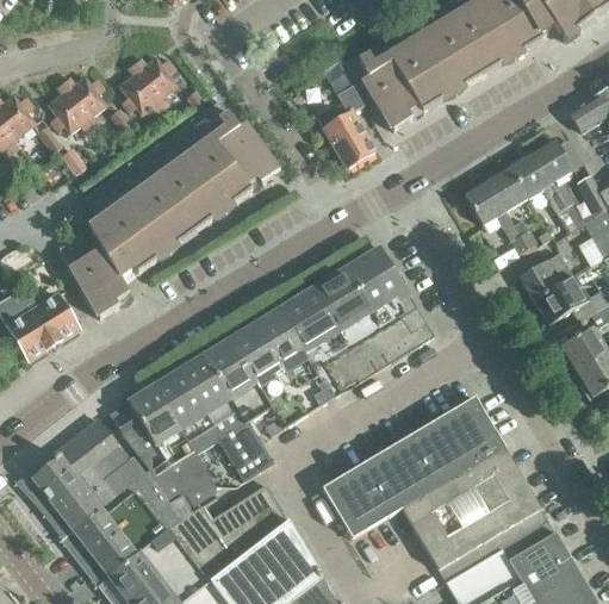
[(457,0),(386,53),(387,55),(374,62),(370,54),(359,60),(368,75),(362,79),(393,130),(544,39),(540,32),(553,23),(555,26),(557,25),(565,36),(563,37),(565,39),(567,38),(566,36),(578,29),(579,30),(582,27),(580,26),(591,18),(592,20),(596,18),(595,17),(606,8),(607,10),(608,10),(608,6),(608,0),(457,0)]
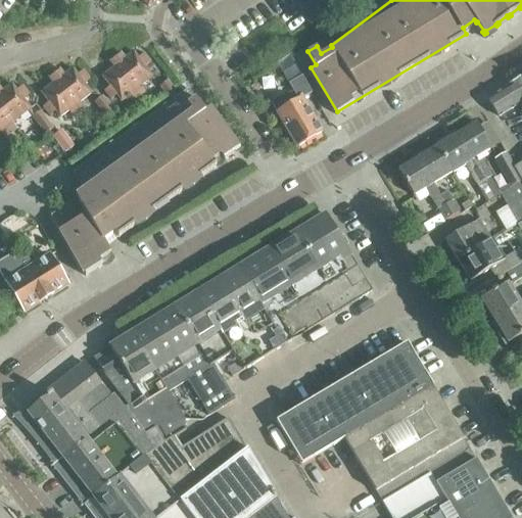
[(113,55),(138,85),(142,91),(145,88),(141,83),(153,73),(145,62),(150,58),(144,50),(139,54),(134,48),(126,55),(121,49),(113,55)]
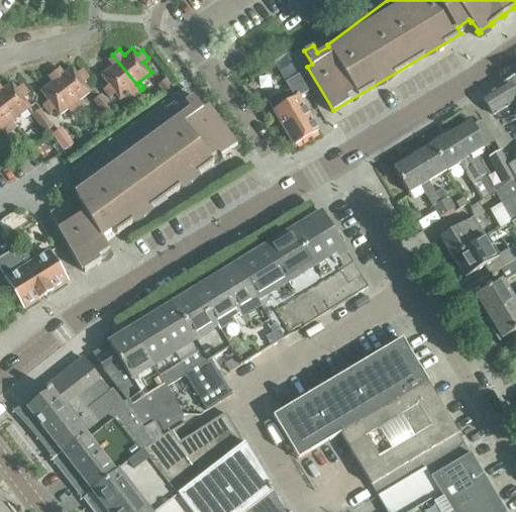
[(113,63),(101,72),(109,82),(104,86),(110,94),(115,90),(120,96),(128,90),(133,95),(140,90),(136,84),(112,55),(109,57),(113,63)]
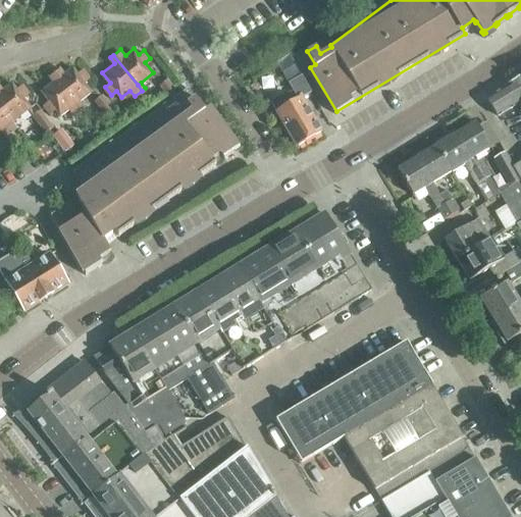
[(297,143),(322,128),(302,95),(311,89),(296,61),(282,69),(298,96),(276,109),(281,116),(297,143)]
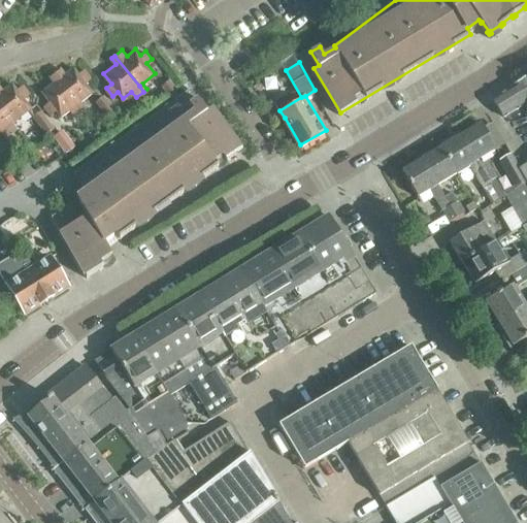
[(54,71),(58,77),(81,108),(85,106),(80,100),(93,90),(87,82),(93,77),(86,69),(80,73),(74,65),(65,72),(61,66),(54,71)]
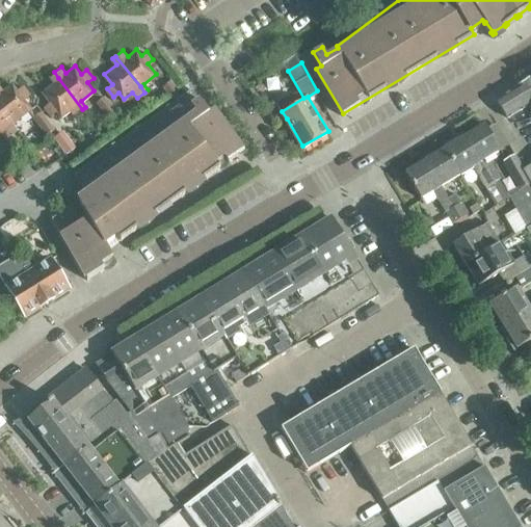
[(82,109),(58,78),(54,72),(50,75),(55,81),(43,90),(50,101),(45,105),(51,113),(56,109),(61,115),(71,109),(75,114),(82,109)]
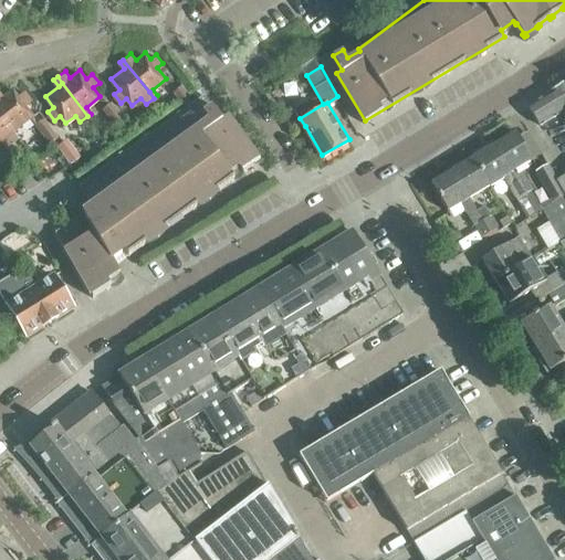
[(562,108),(564,113),(564,80),(551,88),(551,90),(529,103),(541,122),(562,108)]
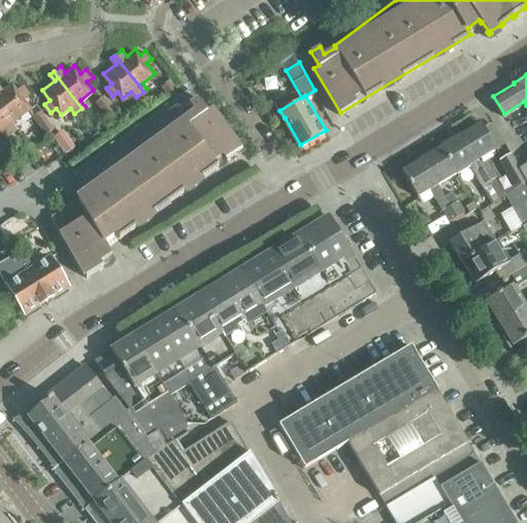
[(169,92),(176,87),(169,77),(162,84),(169,92)]
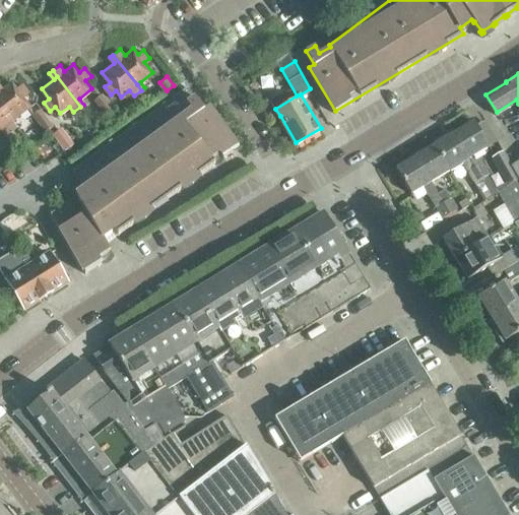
[(12,80),(3,87),(0,83),(0,104),(11,119),(12,119),(30,105),(23,94),(28,90),(22,82),(17,86),(12,80)]
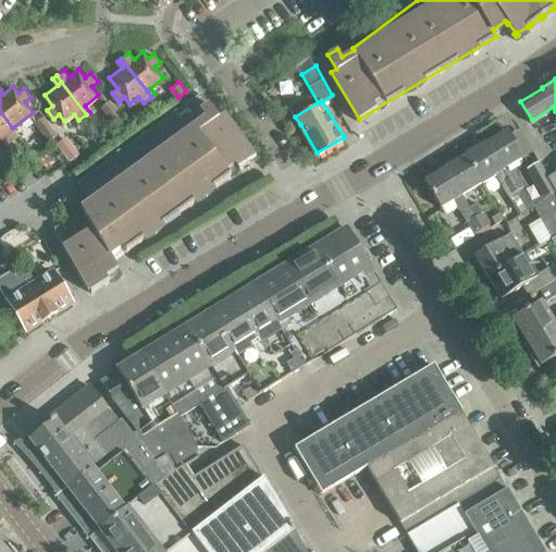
[(78,180),(79,182),(93,198),(54,227),(91,290),(121,272),(113,259),(256,156),(223,111),(218,114),(200,90),(78,180)]
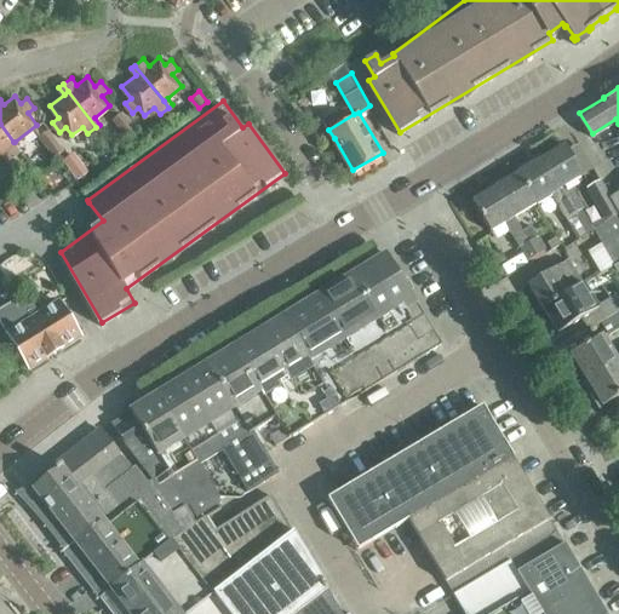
[(126,137),(135,130),(119,109),(110,116),(126,137)]
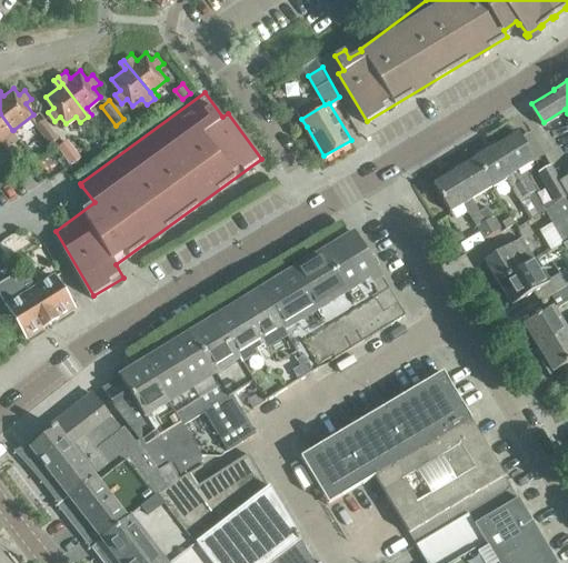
[(0,113),(0,140),(1,139),(7,146),(18,137),(13,130),(12,130),(0,113)]
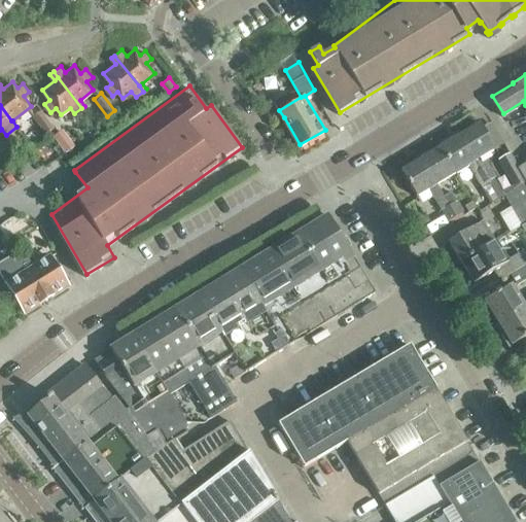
[(45,132),(53,127),(39,109),(32,115),(45,132)]
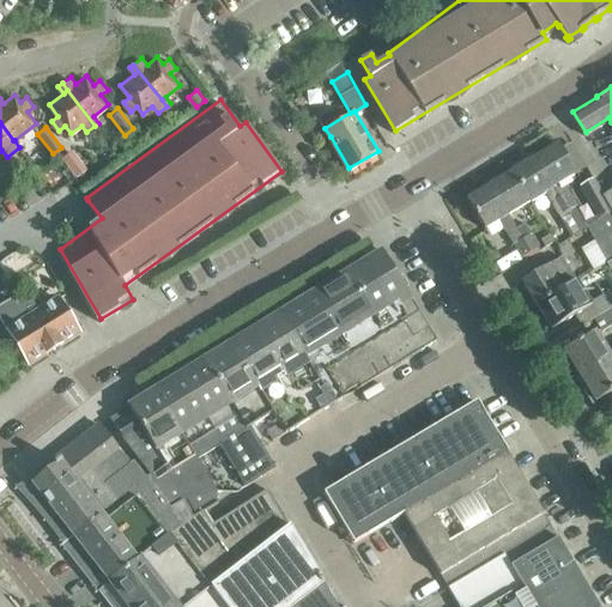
[(570,210),(579,205),(563,178),(577,169),(559,140),(535,153),(570,210)]
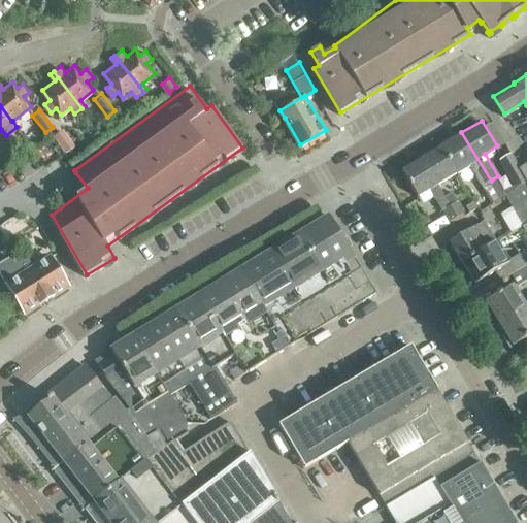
[(54,133),(58,139),(67,133),(63,127),(54,133)]
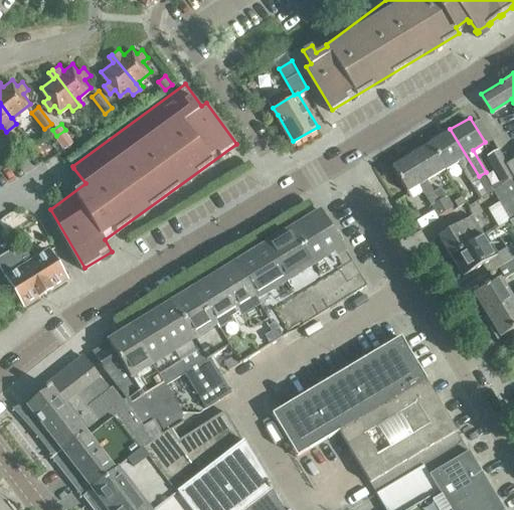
[(432,136),(434,139),(431,141),(446,166),(458,159),(480,196),(487,192),(478,176),(479,176),(450,129),(443,134),(438,132),(432,136)]
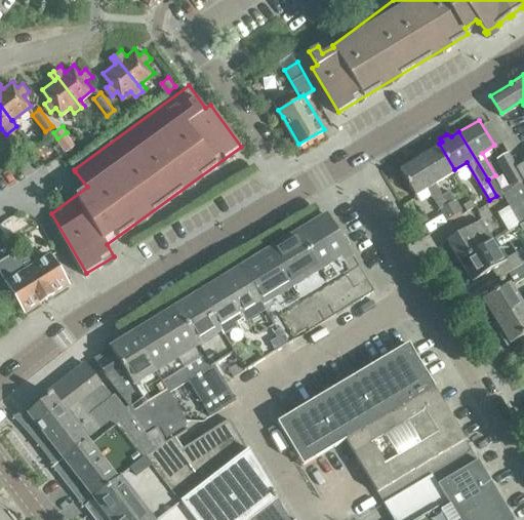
[(435,181),(454,169),(439,144),(419,156),(435,181)]
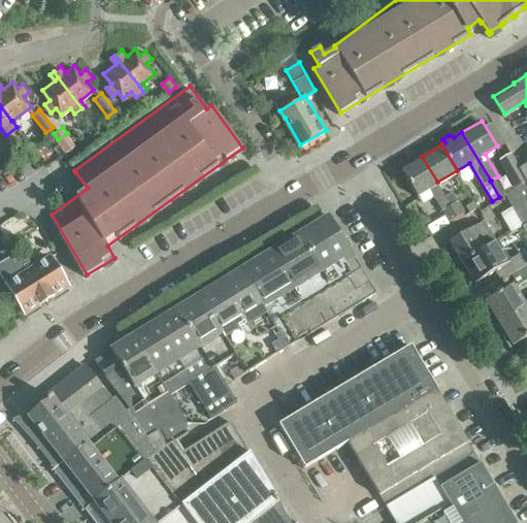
[(511,151),(499,157),(517,186),(526,181),(526,177),(520,166),(511,151)]
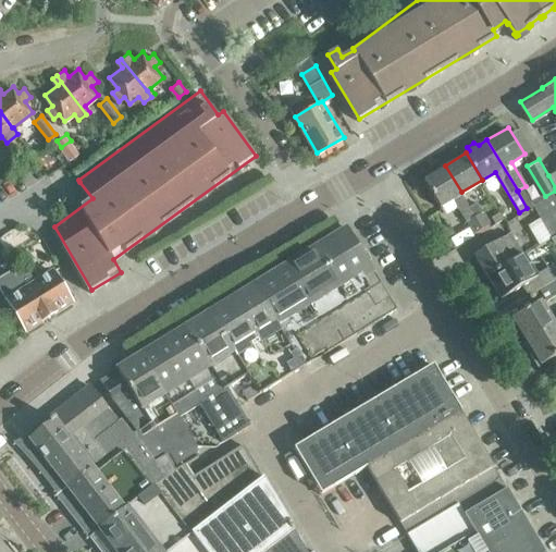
[(469,205),(461,192),(445,166),(424,178),(441,205),(453,197),(467,220),(467,219),(477,234),(484,229),(474,215),(469,205)]
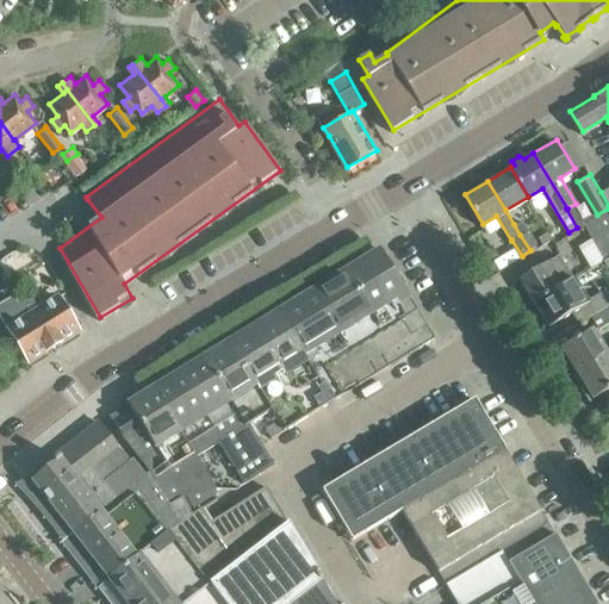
[(606,256),(608,254),(608,209),(597,215),(584,223),(600,247),(606,256)]
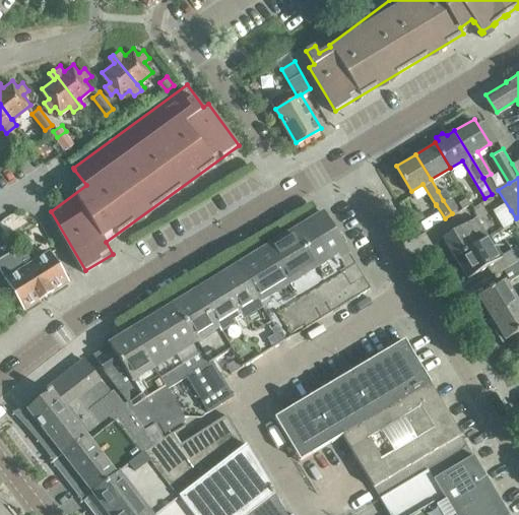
[(445,186),(438,191),(443,200),(452,213),(459,209),(445,186)]
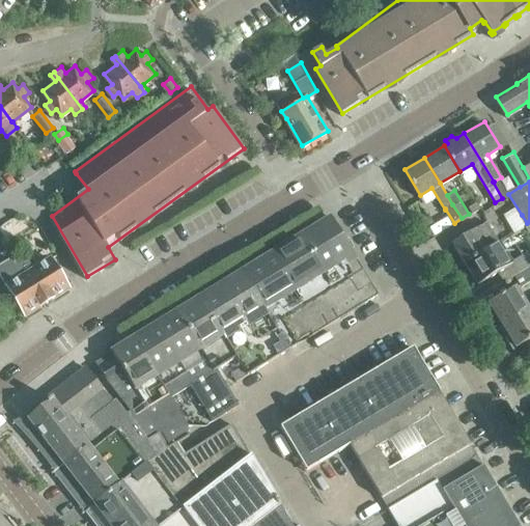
[(429,213),(419,219),(422,225),(433,219),(429,213)]
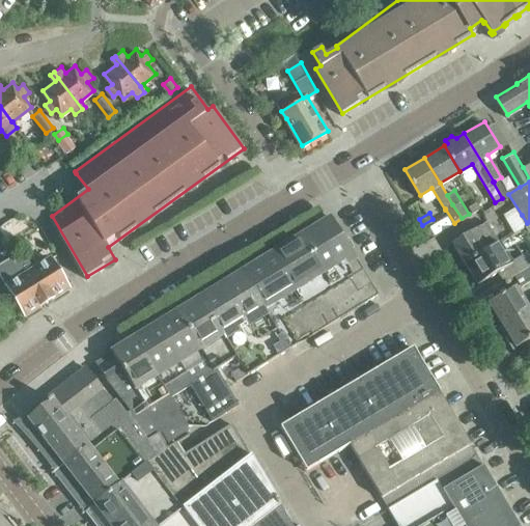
[(295,237),(242,268),(289,347),(379,293),(363,267),(359,269),(357,266),(361,264),(331,214),(314,224),(316,227),(297,240),(295,237)]
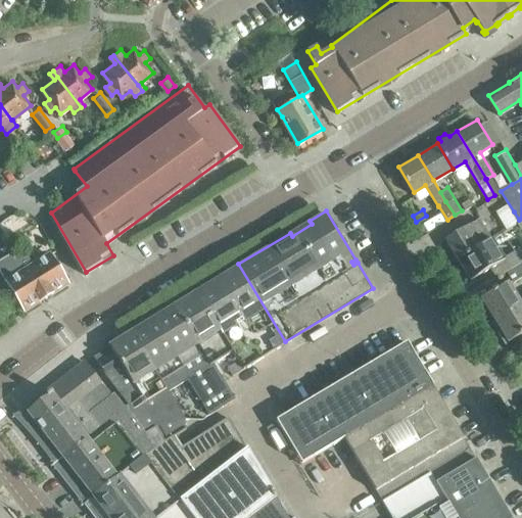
[(445,237),(458,257),(491,237),(479,216),(445,237)]
